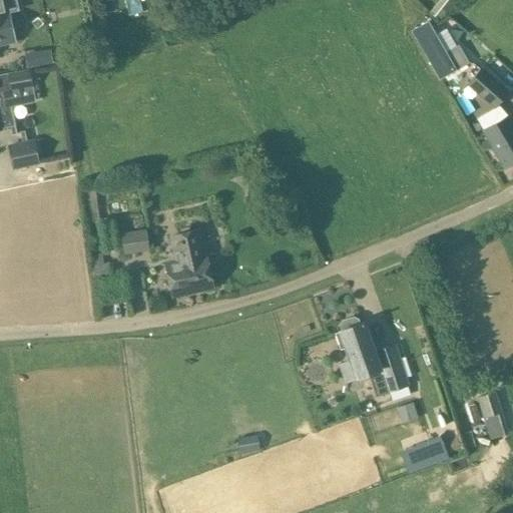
[(126,0),(129,12),(141,9),(138,0),(126,0)]
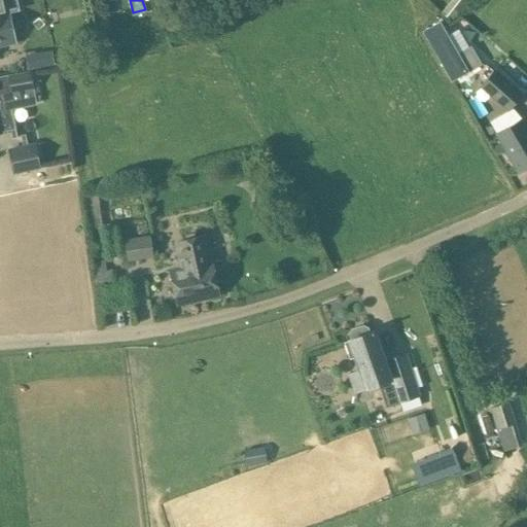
[(0,46),(15,44),(8,12),(0,14),(0,46)]
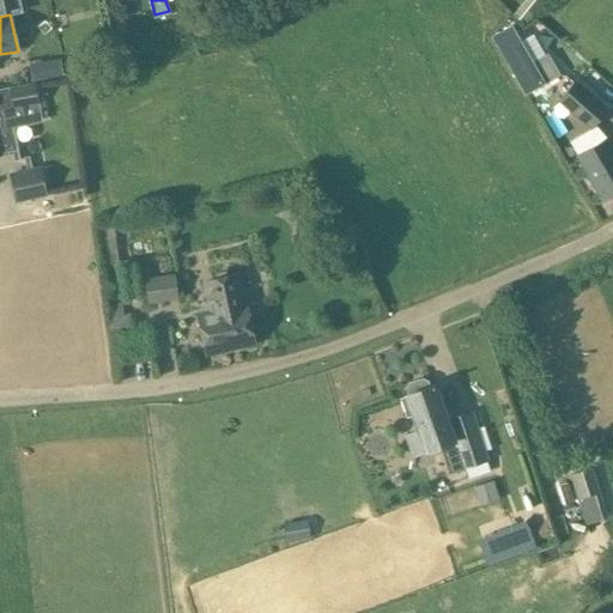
[(516,31),(497,43),(530,98),(564,78),(552,60),(538,68),(516,31)]
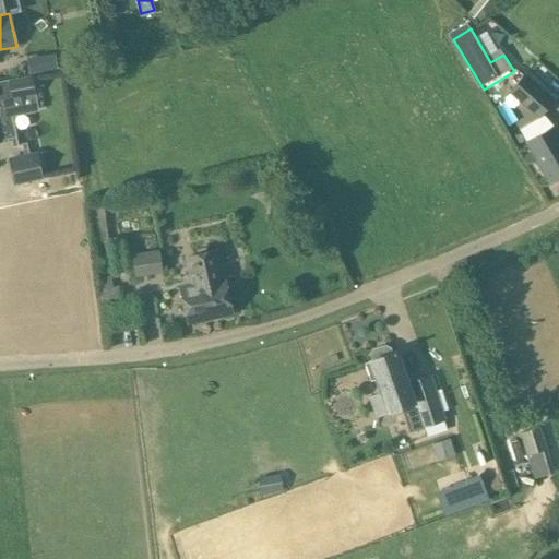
[(57,50),(35,55),(38,72),(60,68),(57,50)]
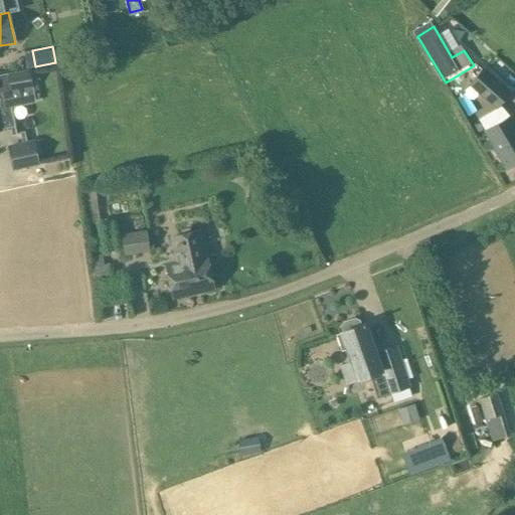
[(468,84),(496,111),(512,93),(484,66),(468,84)]
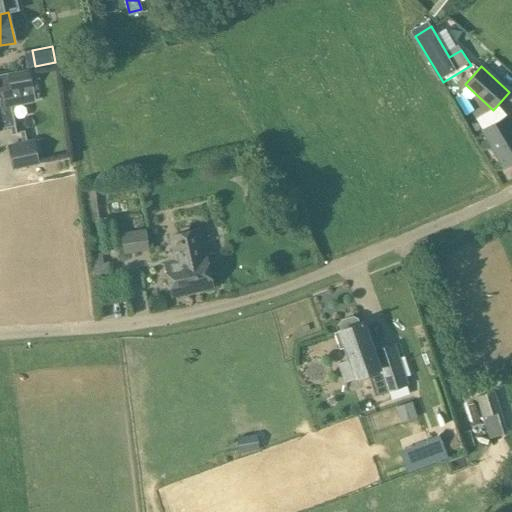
[(0,92),(0,89),(9,88),(9,92),(33,87),(30,69),(0,75),(0,129),(2,130),(1,128),(10,126),(12,136),(17,135),(8,91),(0,92)]
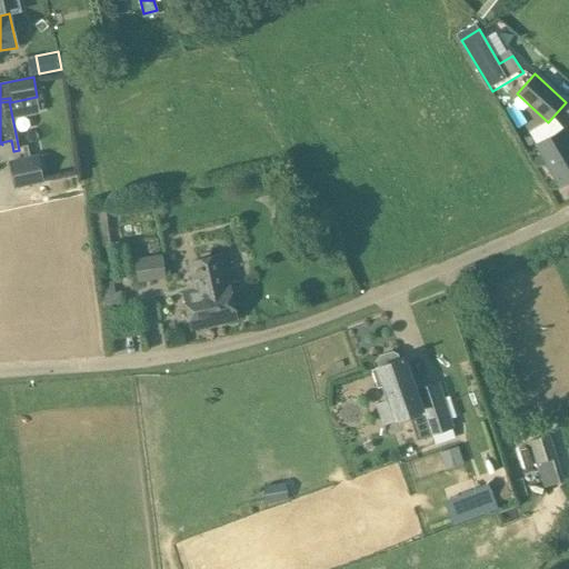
[(568,140),(563,130),(537,146),(559,186),(568,180),(568,140)]
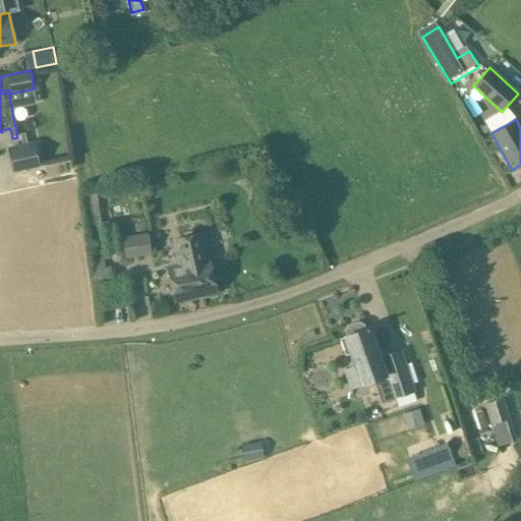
[(35,141),(7,148),(12,174),(40,168),(35,141)]
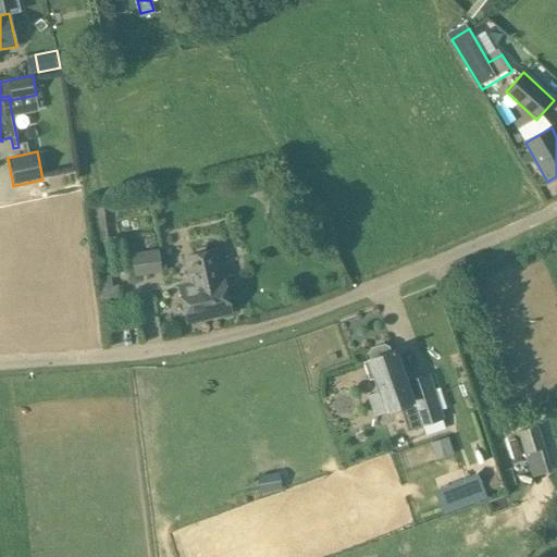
[(109,242),(103,202),(88,205),(94,244),(109,242)]
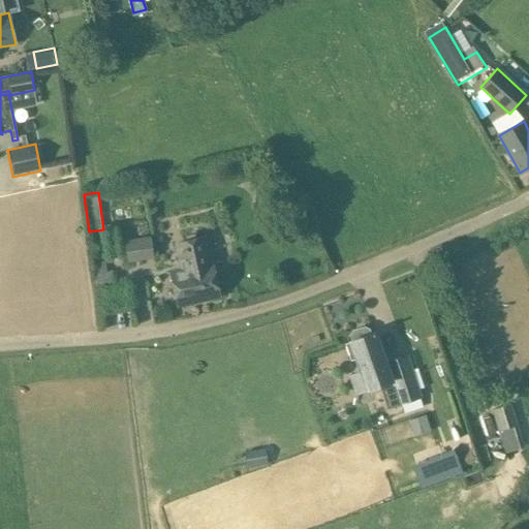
[(124,240),(128,262),(155,258),(151,236),(124,240)]
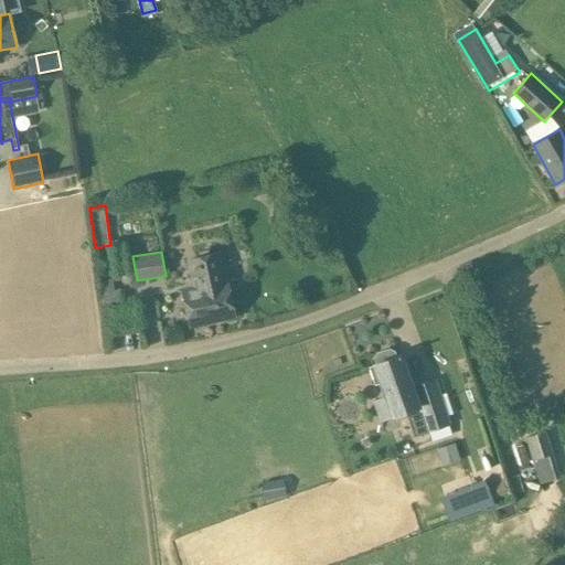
[(234,317),(225,280),(219,252),(185,259),(192,289),(181,291),(190,328),(234,317)]
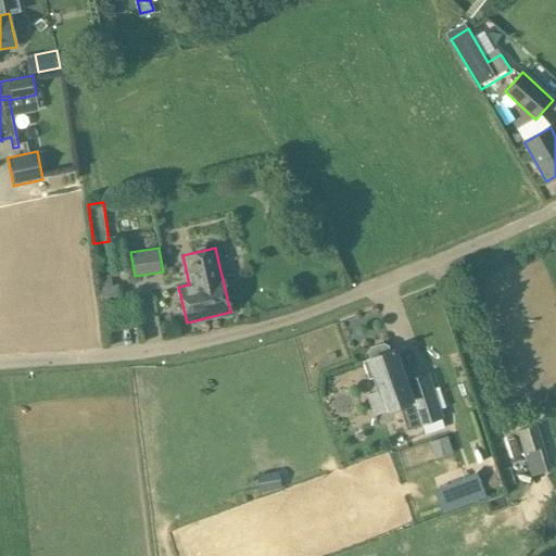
[(387,409),(412,401),(413,405),(400,411),(407,430),(421,425),(425,434),(442,428),(439,420),(445,418),(429,373),(405,381),(394,351),(391,352),(388,345),(382,343),(370,348),(368,353),(370,358),(368,359),(387,409)]
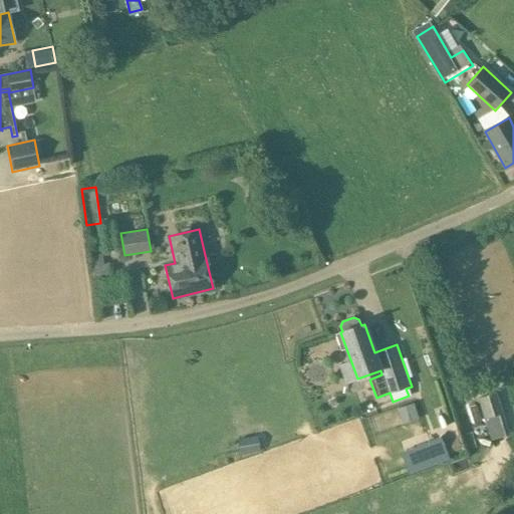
[(491,441),(509,435),(496,393),(477,399),(491,441)]
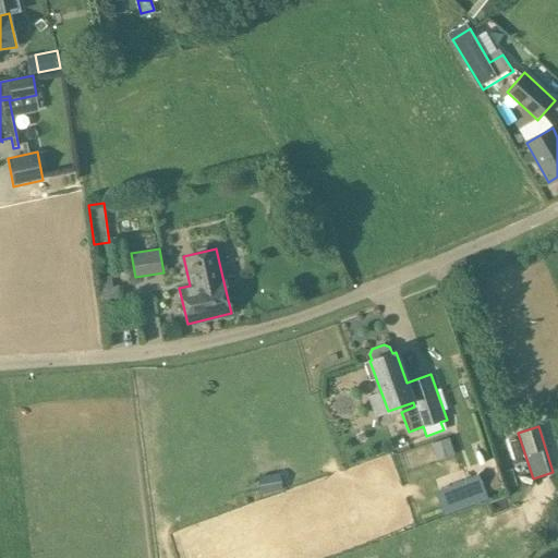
[(447,438),(432,444),(437,459),(452,453),(447,438)]
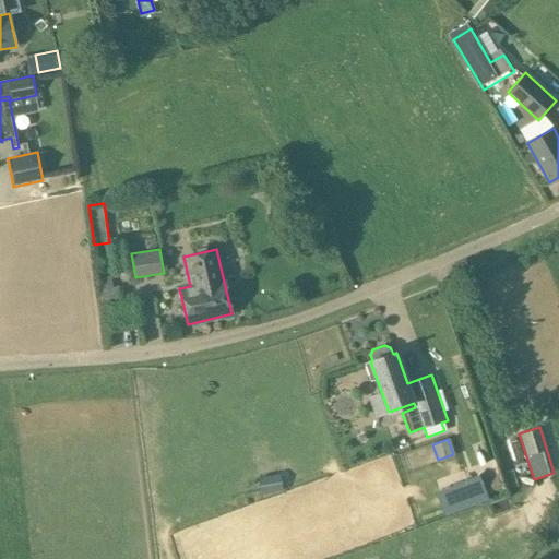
[(438,490),(445,512),(485,496),(477,475),(438,490)]
